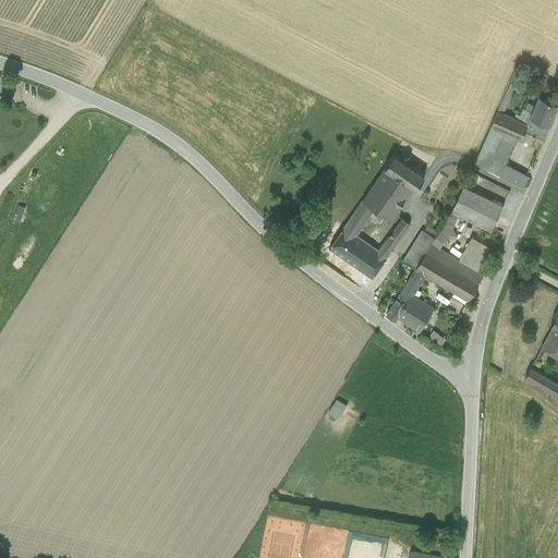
[(502,113),(516,85),(510,82),(497,110),(502,113)]
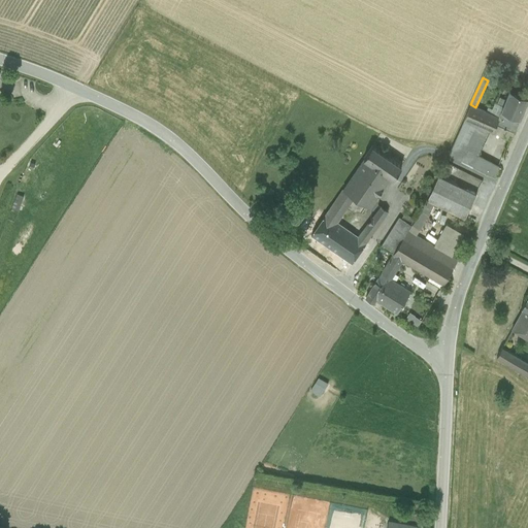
[(509,90),(506,97),(500,95),(498,101),(504,103),(501,110),(520,119),(527,98),(527,97),(526,97),(527,95),(526,92),(523,90),(520,92),(519,94),(509,90)]
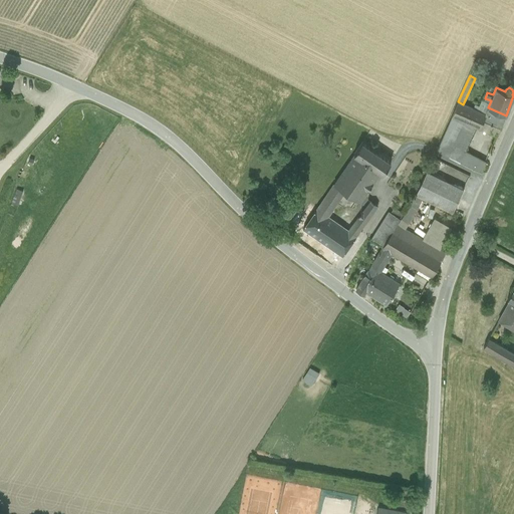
[(463,104),(458,101),(452,116),(463,121),(477,127),(480,130),(484,120),(487,114),(485,113),(463,104)]
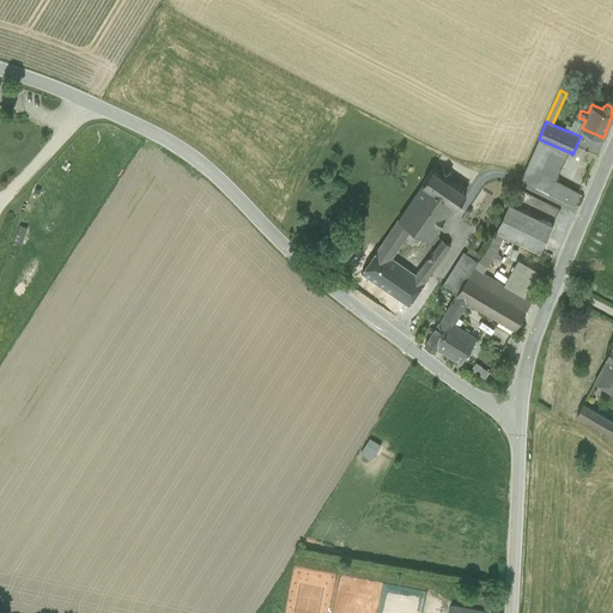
[(604,138),(582,128),(578,135),(581,137),(577,144),(598,152),(604,138)]
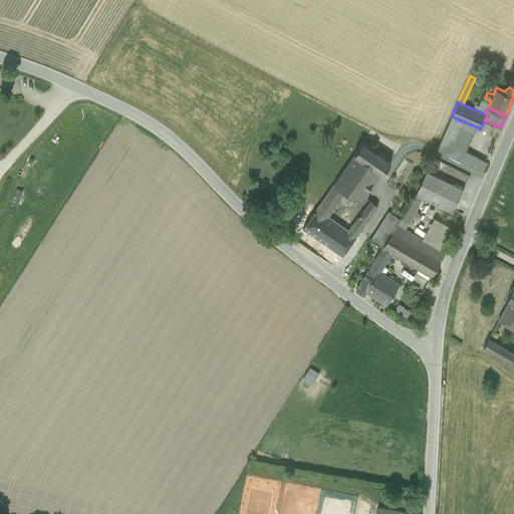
[(452,116),(437,149),(448,155),(452,146),(463,121),(452,116)]
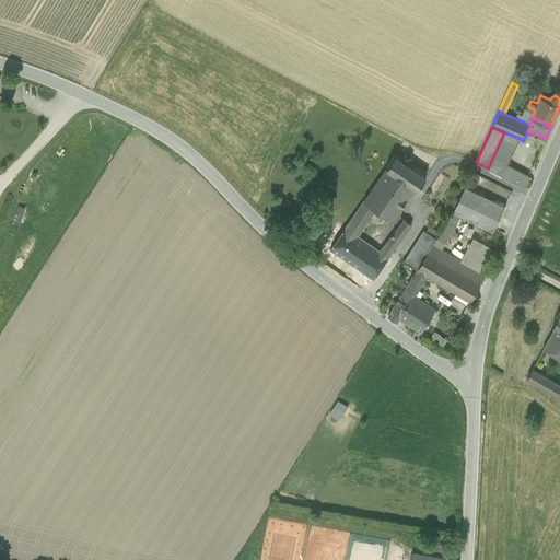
[(541,149),(546,139),(527,131),(523,141),(541,149)]
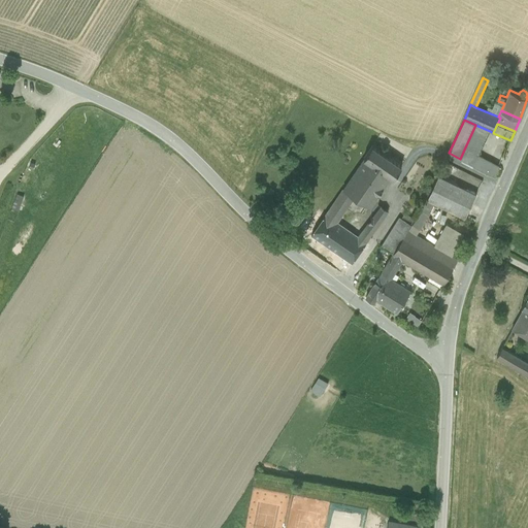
[(464,150),(479,158),(490,131),(475,125),(464,150)]
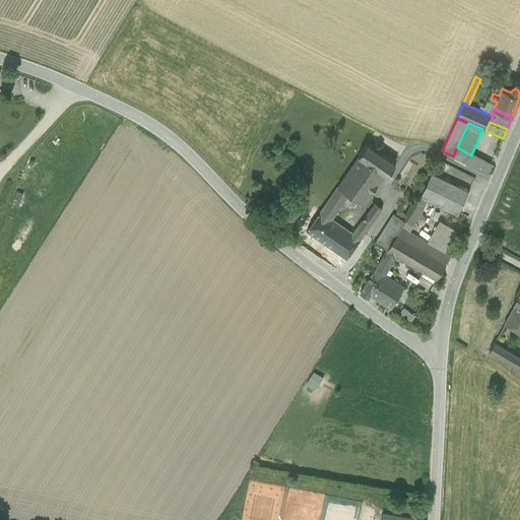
[(396,166),(368,145),(360,156),(386,176),(388,177),(396,166)]
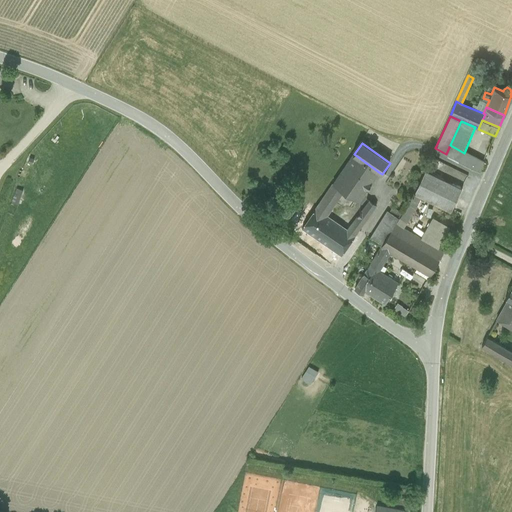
[(450,145),(446,154),(473,168),(480,171),(483,162),(464,153),(450,145)]
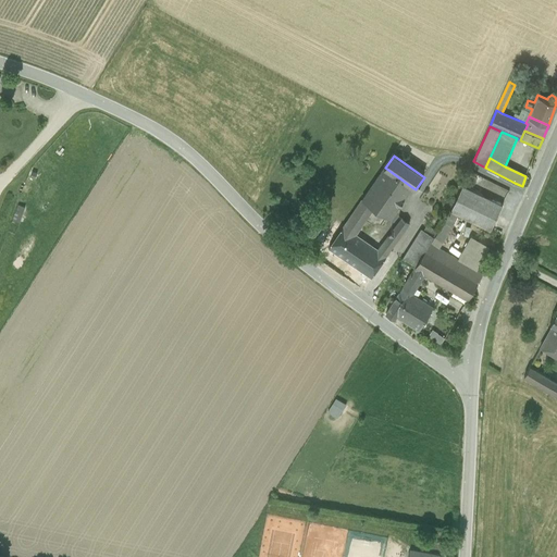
[(413,188),(385,169),(362,201),(374,209),(391,220),(413,188)]
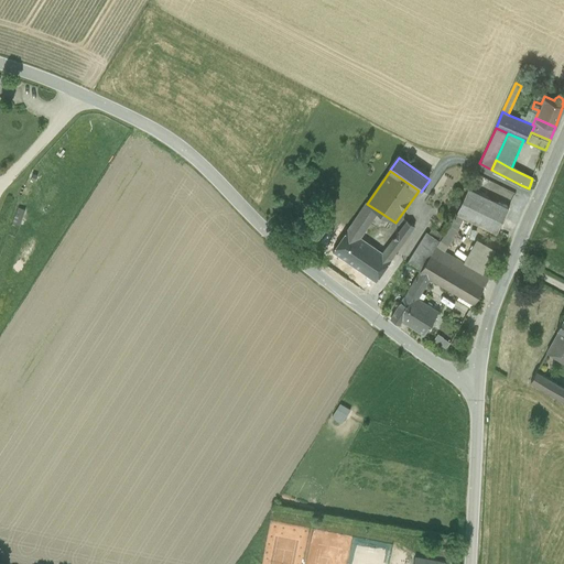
[(495,194),(503,198),(501,203),(508,206),(517,188),(501,181),(495,194)]
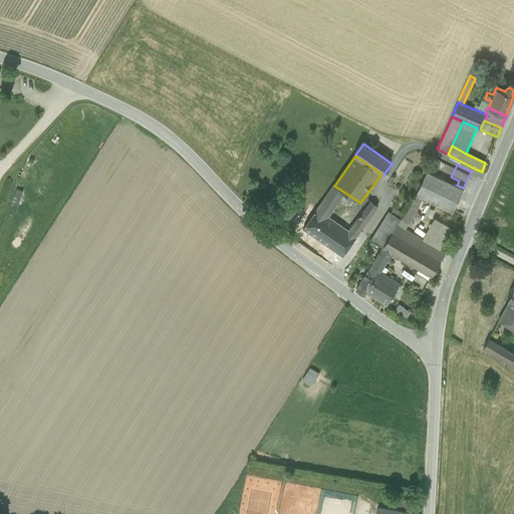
[(427,171),(416,194),(422,197),(453,212),(464,189),(427,171)]
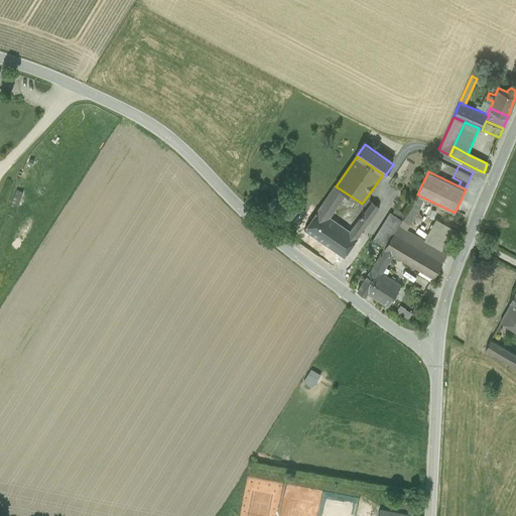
[(336,186),(318,211),(330,219),(347,194),(336,186)]
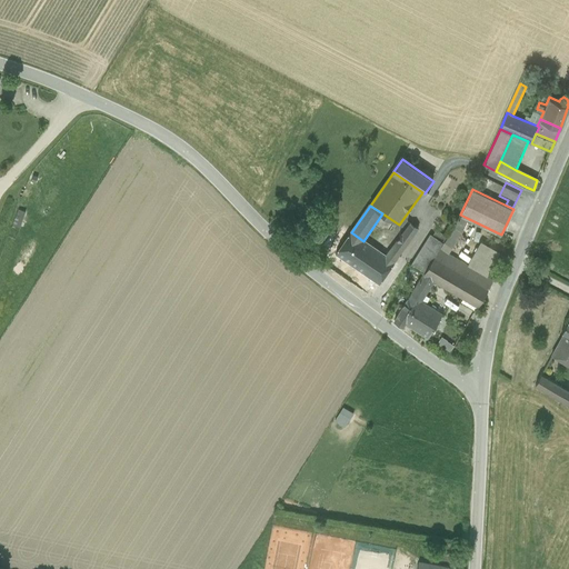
[(455,227),(443,245),(451,249),(462,230),(461,229),(467,218),(460,215),(455,227)]
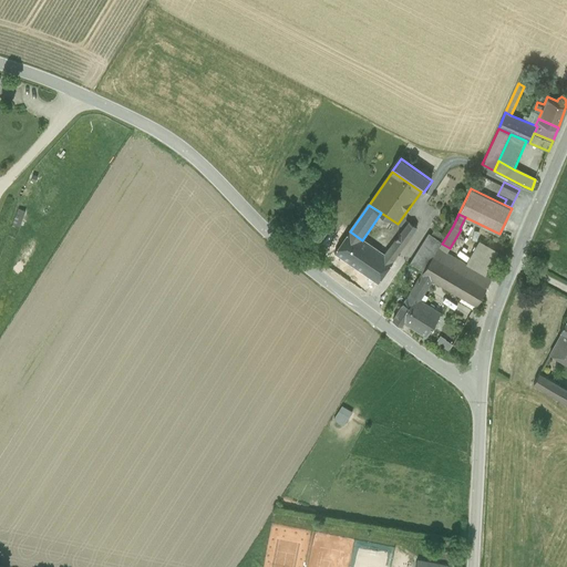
[(409,224),(387,257),(393,261),(416,228),(409,224)]
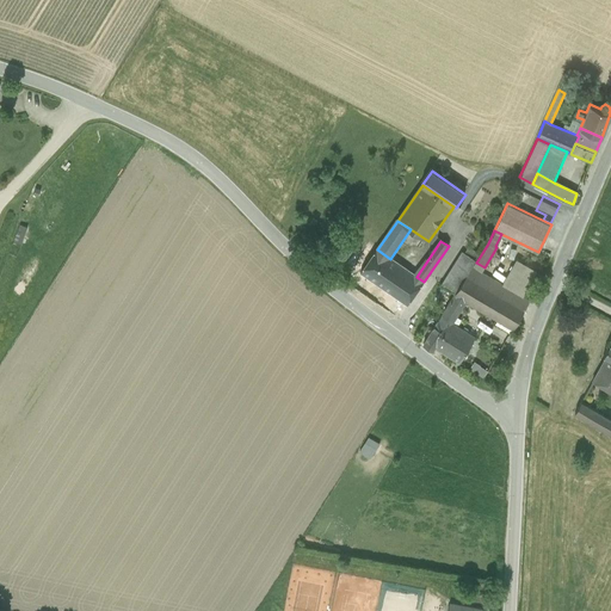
[(479,253),(468,246),(464,253),(475,260),(479,253)]
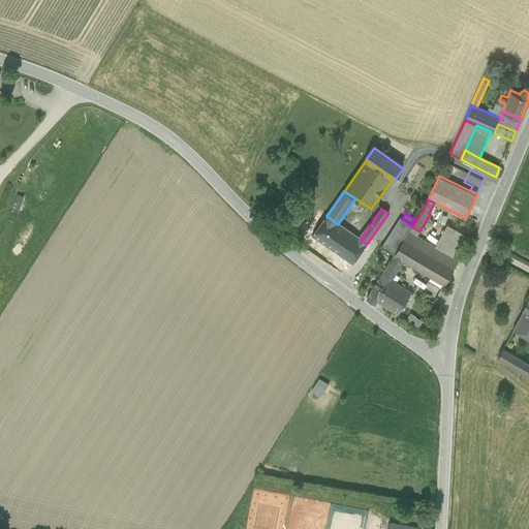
[(338,224),(327,216),(312,236),(351,265),(367,244),(361,240),(338,224)]
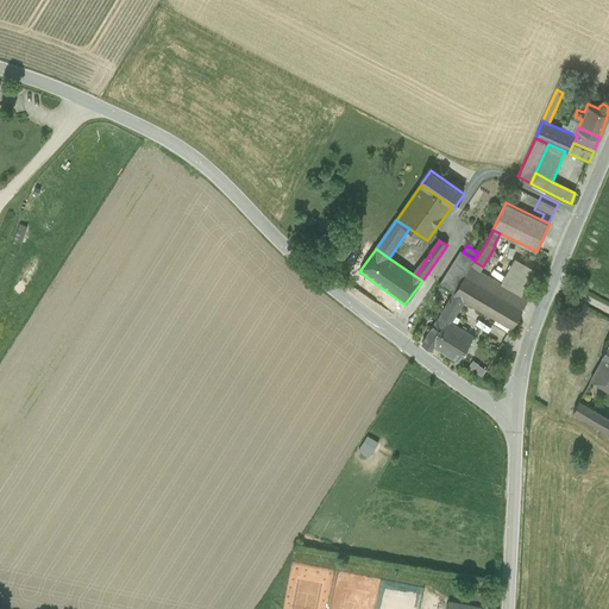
[(459,251),(439,283),(453,293),(465,274),(473,259),(463,252),(459,251)]
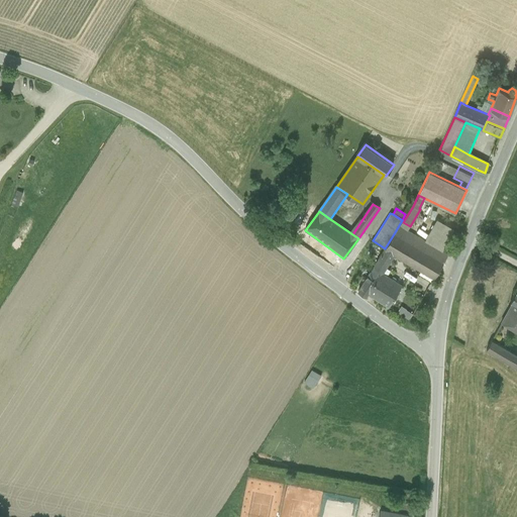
[(446,254),(400,225),(395,232),(442,262),(446,254)]
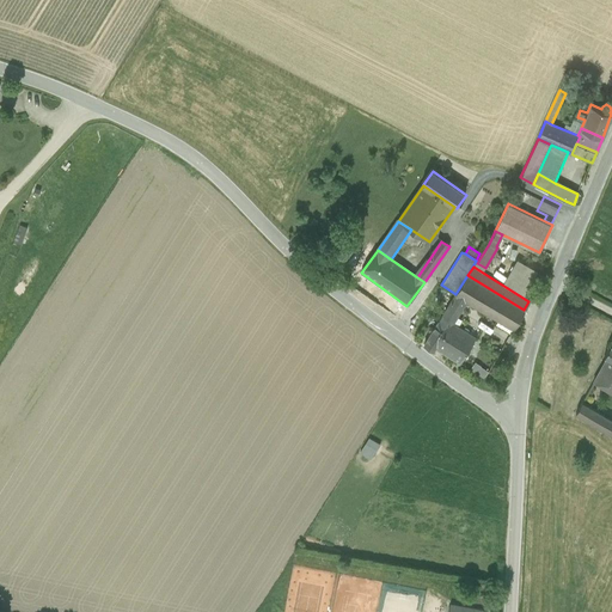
[(407,306),(361,273),(352,286),(398,319),(407,306)]
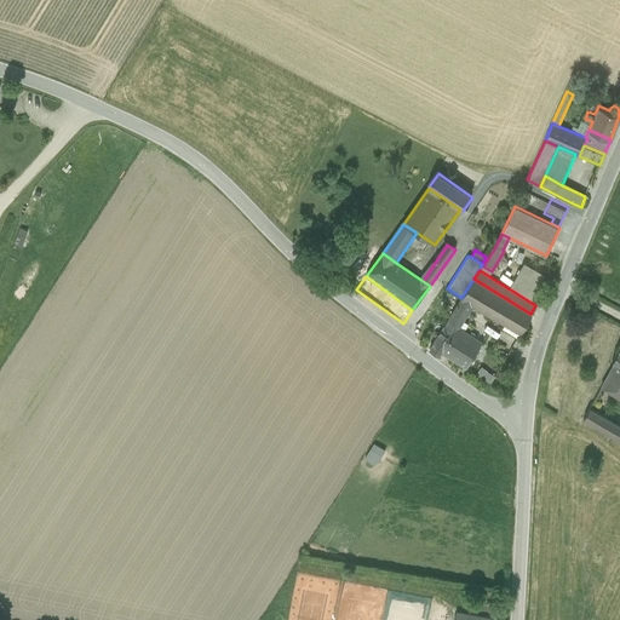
[(474,279),(461,298),(472,305),(521,333),(532,314),(530,314),(474,279)]
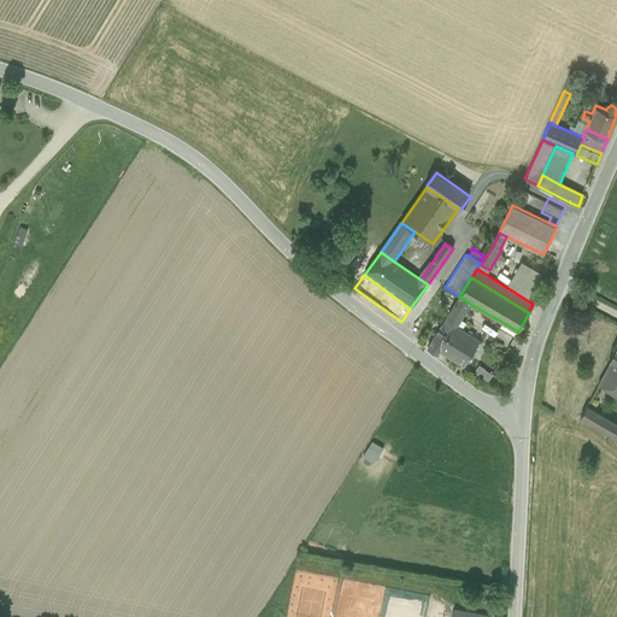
[(481,340),(457,325),(470,304),(459,297),(427,347),(436,353),(439,350),(464,366),(481,340)]
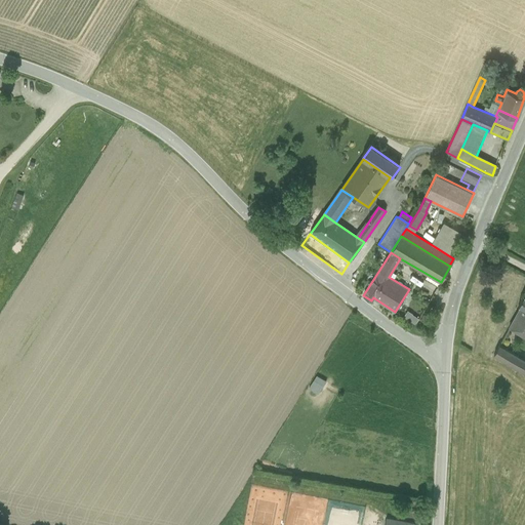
[(524,293),(524,294),(519,305),(522,306),(510,328),(524,336),(524,293)]
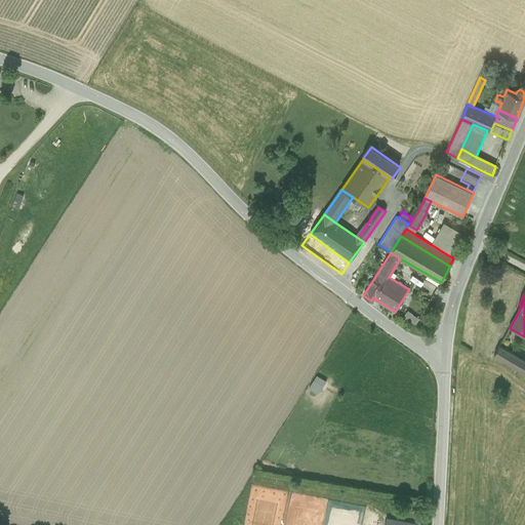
[(403,317),(414,323),(418,316),(406,310),(403,317)]
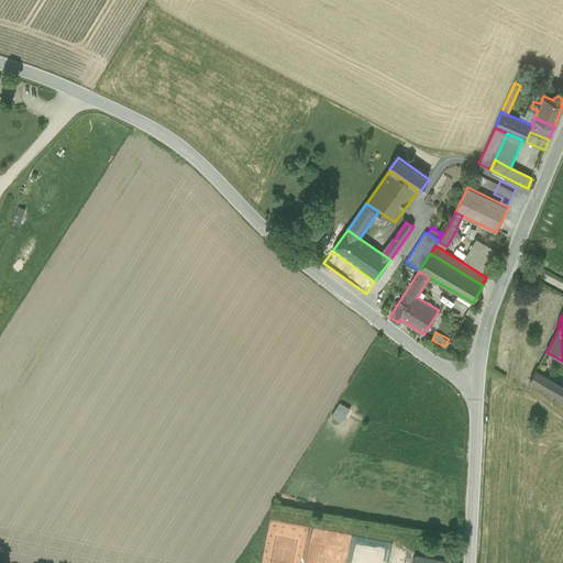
[(562,386),(536,371),(530,381),(562,399),(562,386)]
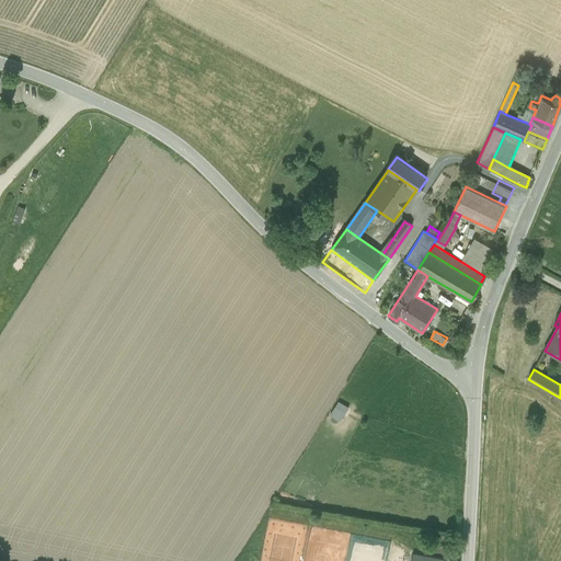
[(345,413),(335,407),(330,415),(340,422),(345,413)]
